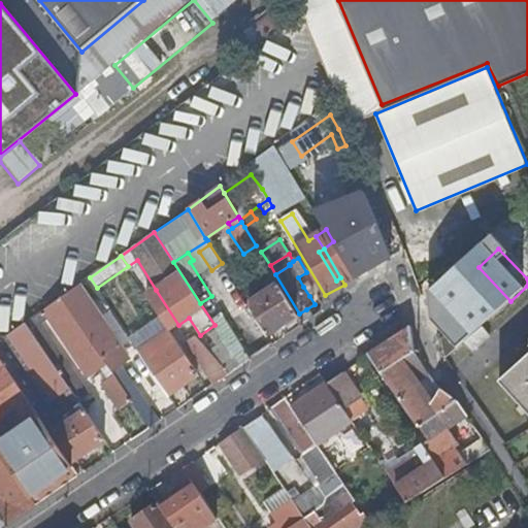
[(222,263),(211,270),(209,272),(220,291),(234,282),(222,263)]
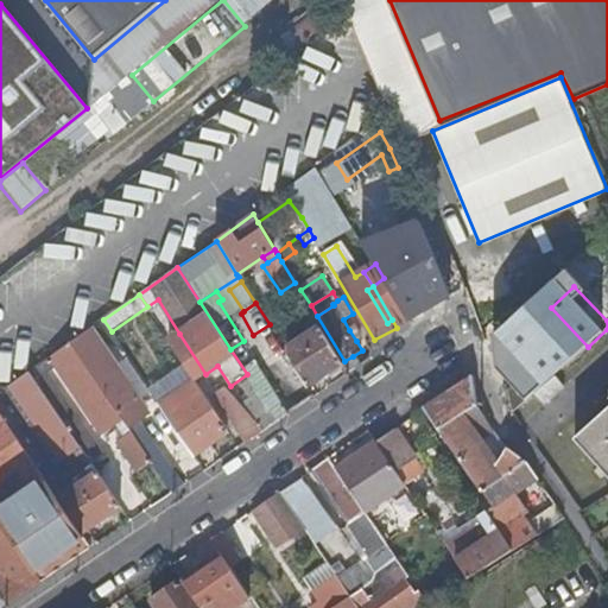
[(551,380),(556,377),(588,347),(551,308),(515,339),(526,352),(521,355),(529,362),(532,358),(551,380)]
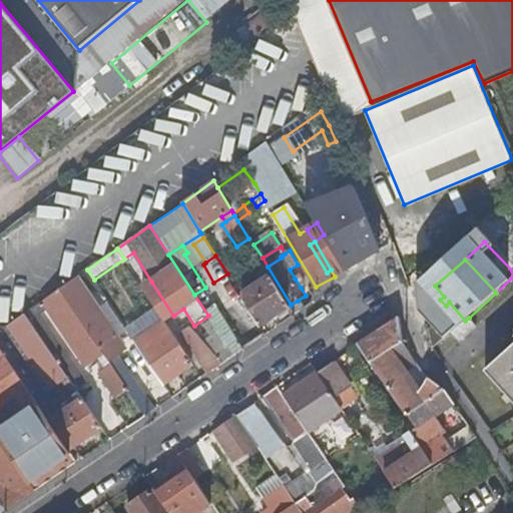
[(295,279),(301,288),(307,284),(301,275),(295,279)]
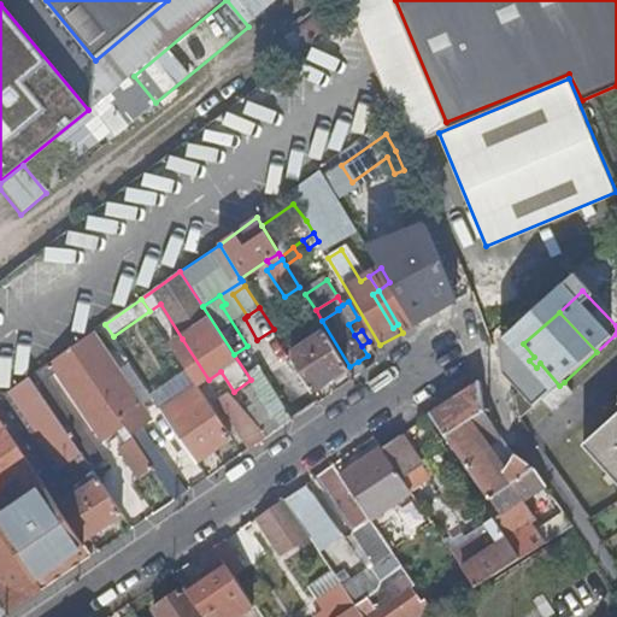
[(133,391),(94,333),(72,348),(127,427),(140,446),(156,469),(177,500),(187,493),(144,429),(150,425),(139,409),(145,405),(134,389),(133,391)]
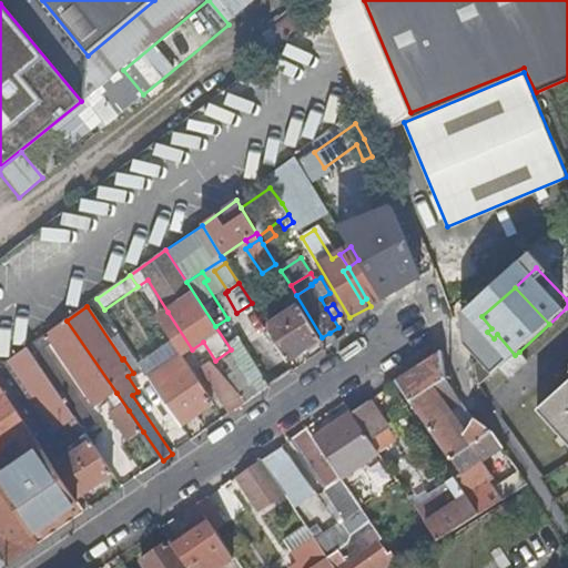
[(290,362),(321,341),(320,338),(300,306),(267,327),(290,362)]
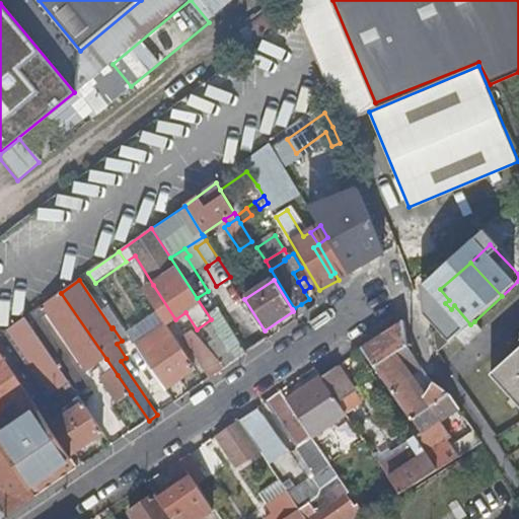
[(153,285),(145,290),(167,324),(175,319),(153,285)]
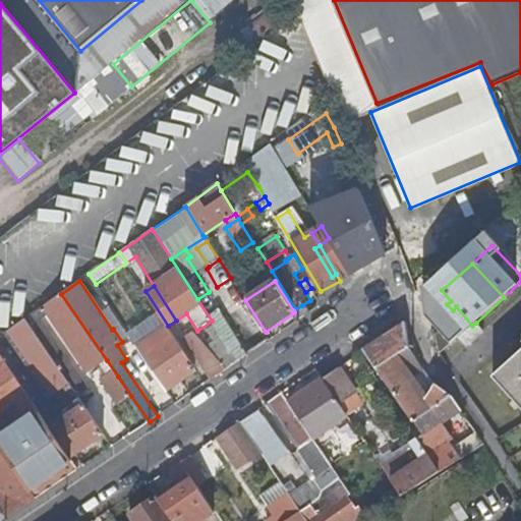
[(209,292),(197,299),(212,321),(223,314),(209,292)]
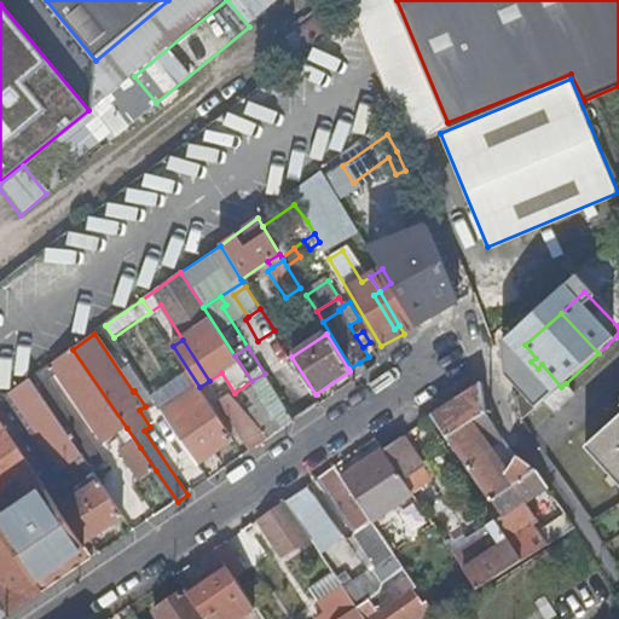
[(127,428),(73,350),(30,380),(93,472),(97,475),(106,468),(48,383),(59,376),(105,443),(120,433),(127,428)]
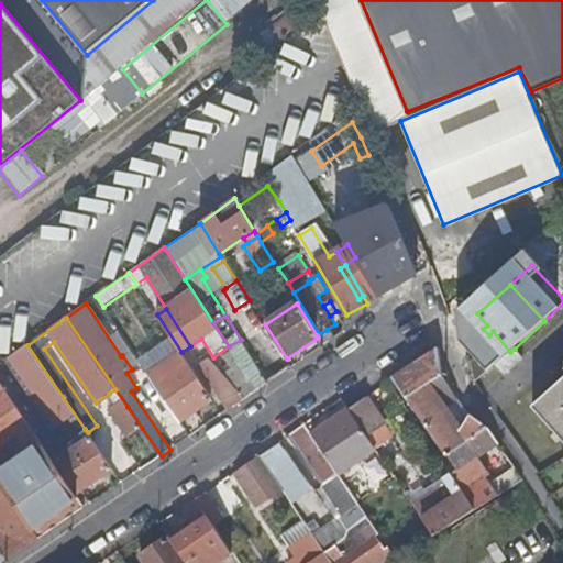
[(323,346),(333,340),(327,330),(319,334),(317,335),(318,338),(323,346)]
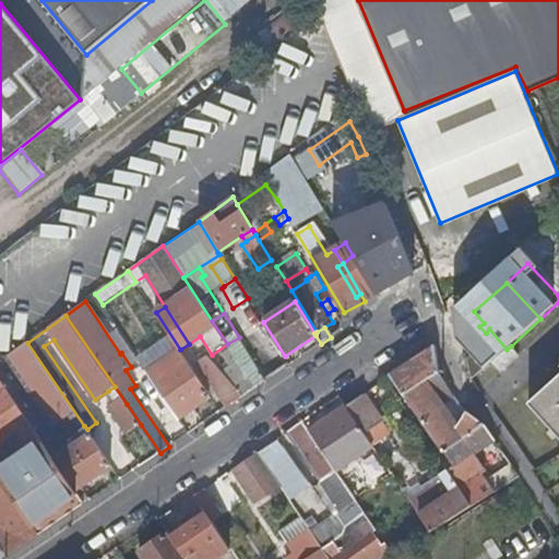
[(239,337),(227,344),(230,349),(236,358),(244,371),(258,363),(241,335),(239,337)]
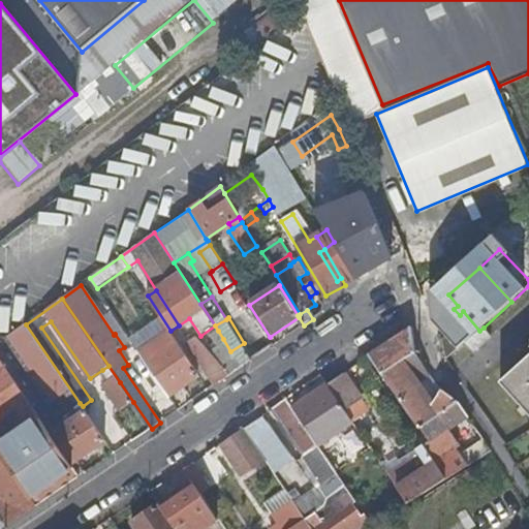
[(80,403),(26,324),(9,336),(54,401),(63,395),(72,408),(80,403)]
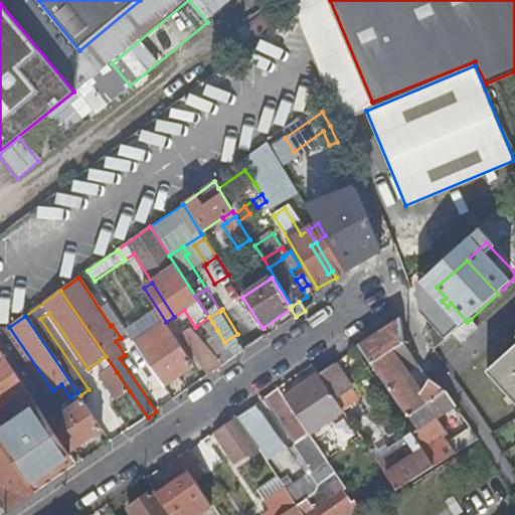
[(409,415),(446,391),(431,380),(423,389),(418,396),(396,363),(398,362),(399,359),(399,357),(394,350),(405,343),(402,318),(361,345),(408,416),(409,415)]
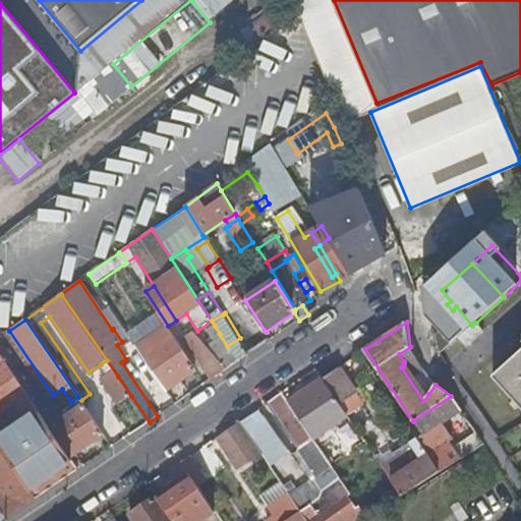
[(122,323),(113,329),(122,342),(126,338),(130,336),(122,323)]
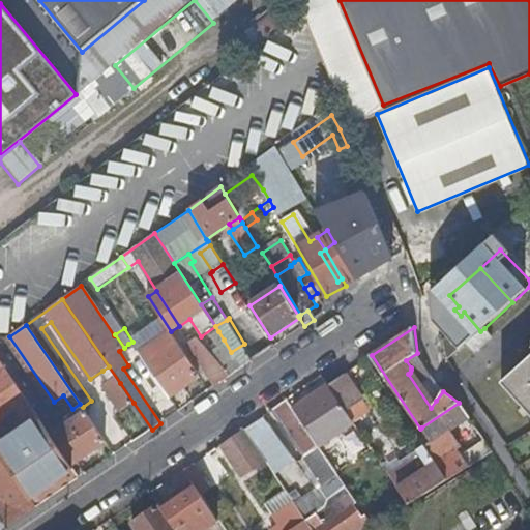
[(480,331),(467,343),(476,352),(493,337),(484,328),(480,331)]
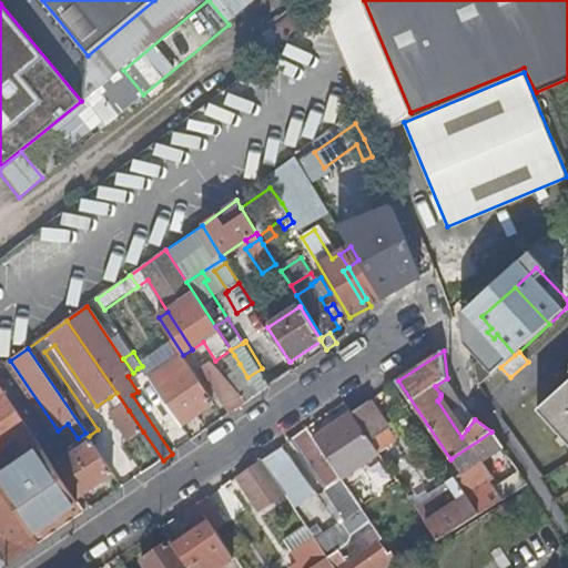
[(215,403),(183,355),(151,378),(182,425),(215,403)]
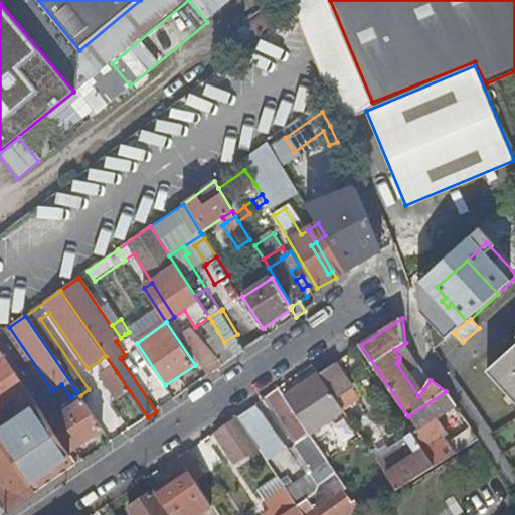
[(208,336),(217,330),(212,322),(203,329),(208,336)]
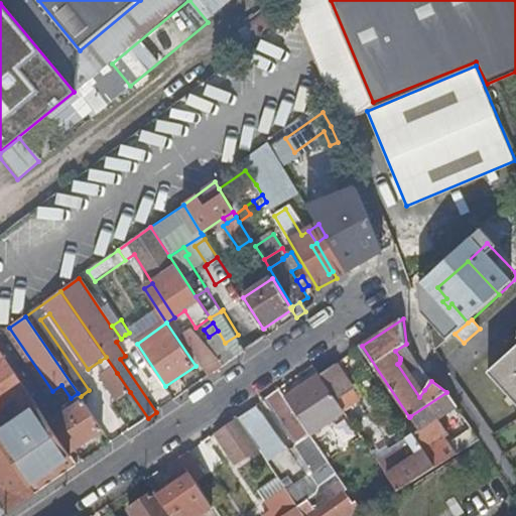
[(180,329),(183,334),(191,328),(188,324),(180,329)]
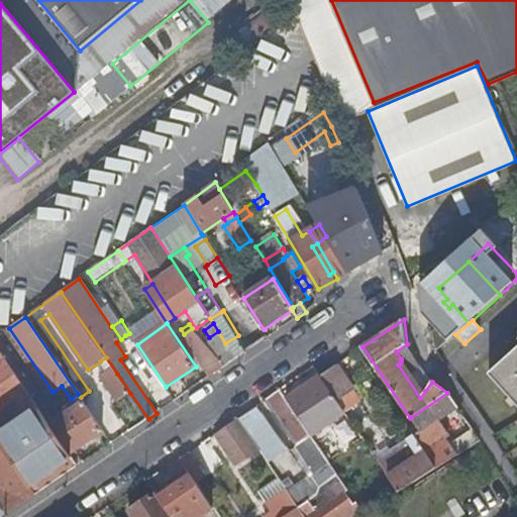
[(212,376),(236,359),(225,343),(218,331),(209,337),(212,342),(204,347),(201,342),(192,328),(184,334),(212,376)]
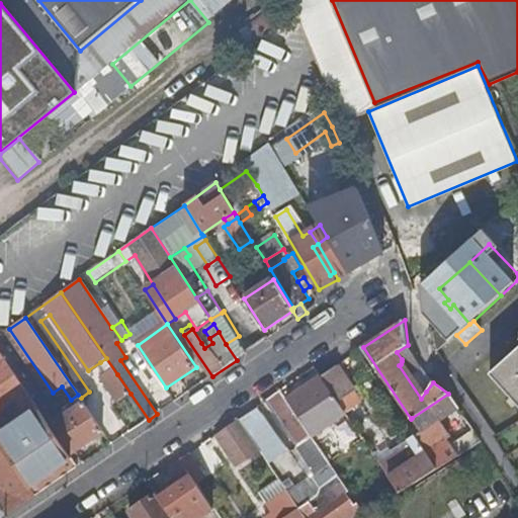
[(125,336),(121,340),(116,343),(125,357),(136,350),(125,336)]
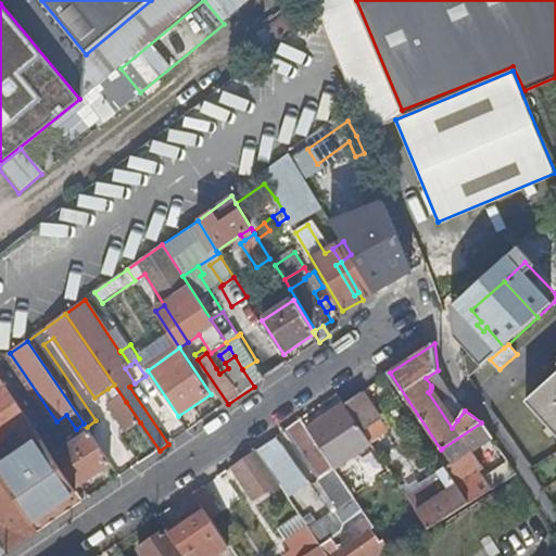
[(228,368),(225,363),(216,368),(219,374),(228,368)]
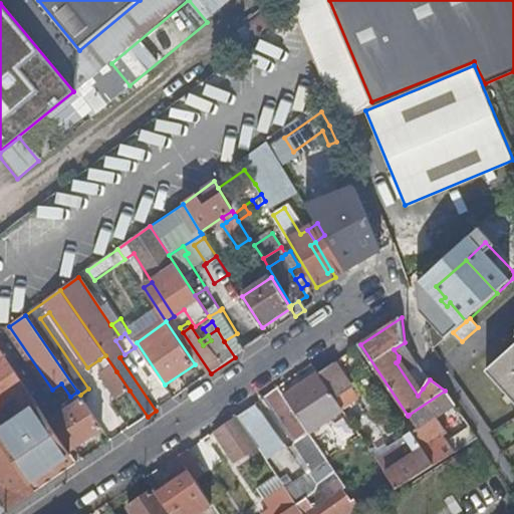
[(37,393),(0,337),(0,349),(32,396),(37,393)]
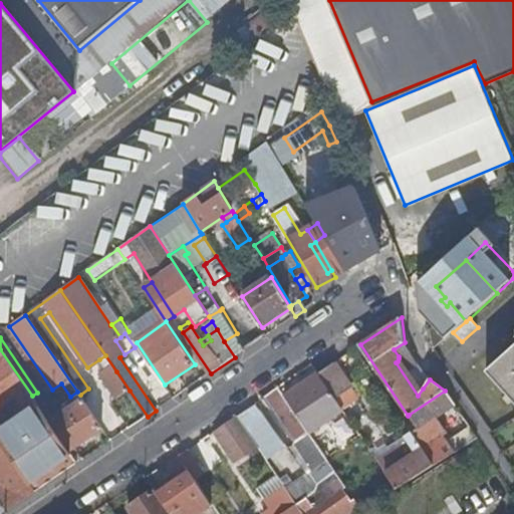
[(399,356),(399,358),(402,356),(410,350),(405,342),(394,349),(399,356)]
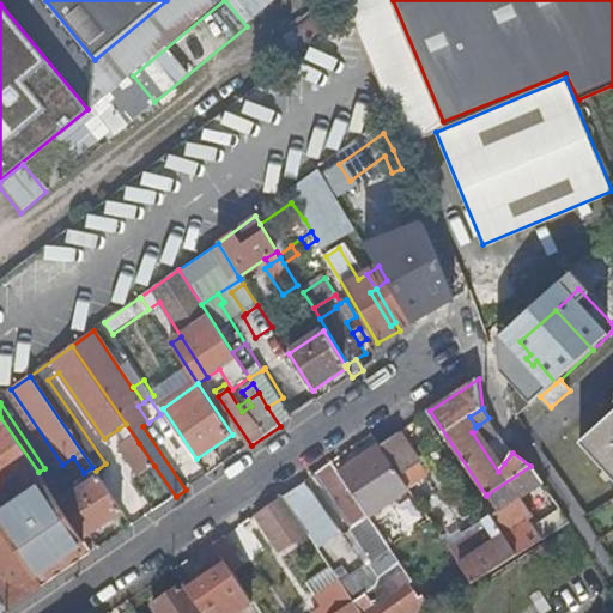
[(612,412),(580,442),(612,479),(612,412)]
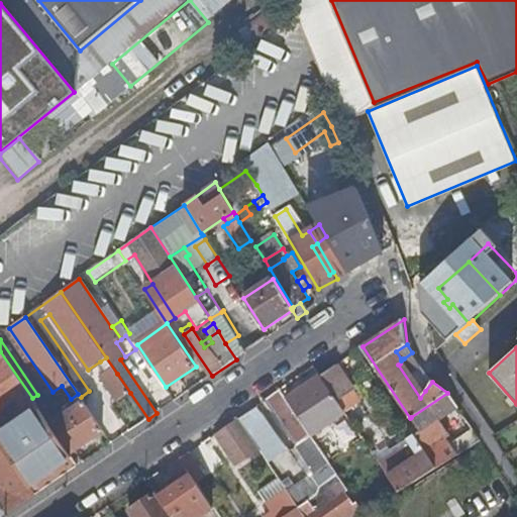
[(0,434),(0,439),(6,449),(29,483),(30,486),(37,482),(43,490),(56,482),(49,474),(73,457),(71,454),(50,425),(32,398),(0,351),(0,409),(17,398),(29,415),(26,417),(32,426),(29,427),(28,425),(22,429),(26,435),(19,440),(10,428),(0,434)]
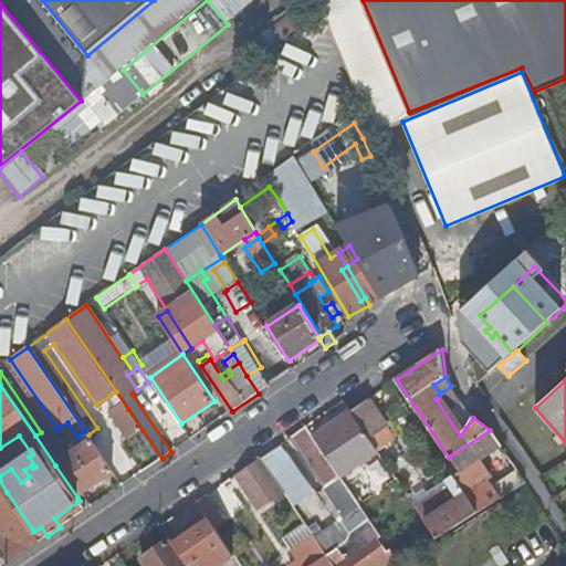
[(128,409),(116,391),(109,396),(121,413),(128,409)]
